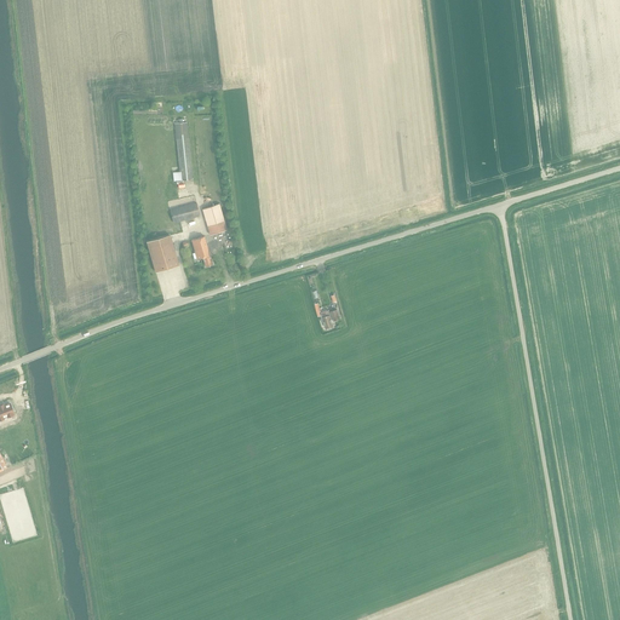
[(173,172),(174,181),(194,178),(188,121),(176,122),(181,171),(173,172)]
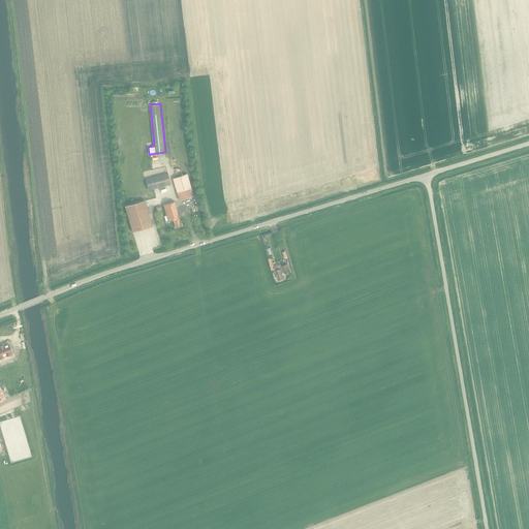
[(146,179),(149,190),(170,183),(167,173),(146,179)]
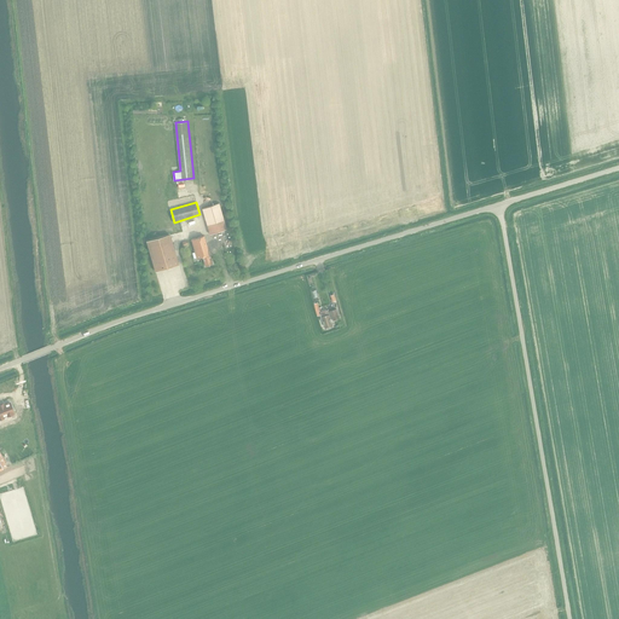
[(202,208),(209,233),(220,231),(218,221),(220,221),(215,204),(202,208)]
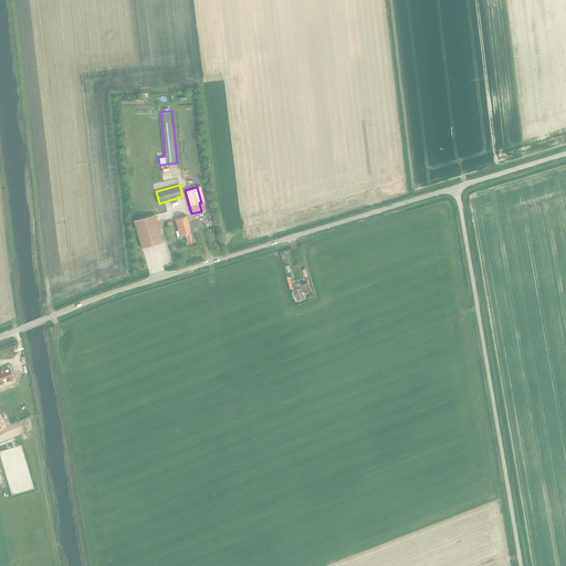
[(134,221),(142,248),(163,241),(155,215),(134,221)]
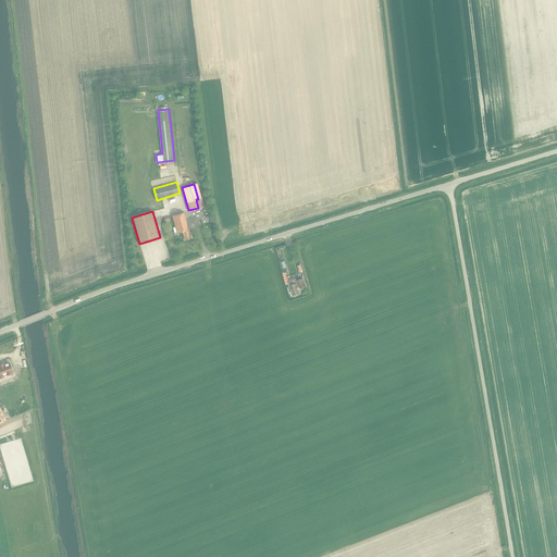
[(185,239),(192,237),(184,212),(172,215),(177,233),(183,231),(185,239)]
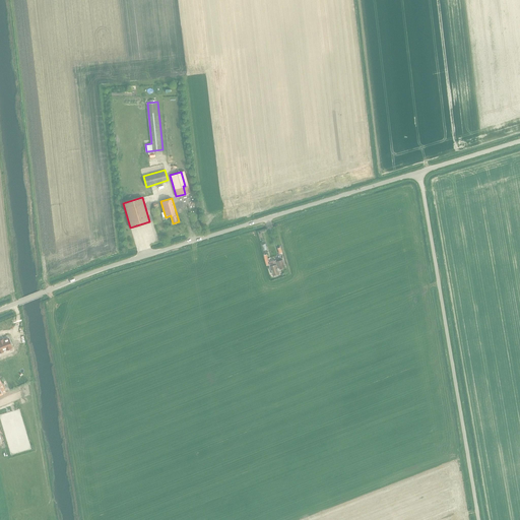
[(276,260),(269,262),(273,275),(279,273),(278,268),(279,268),(280,269),(285,267),(282,260),(277,261),(278,262),(276,262),(276,260)]
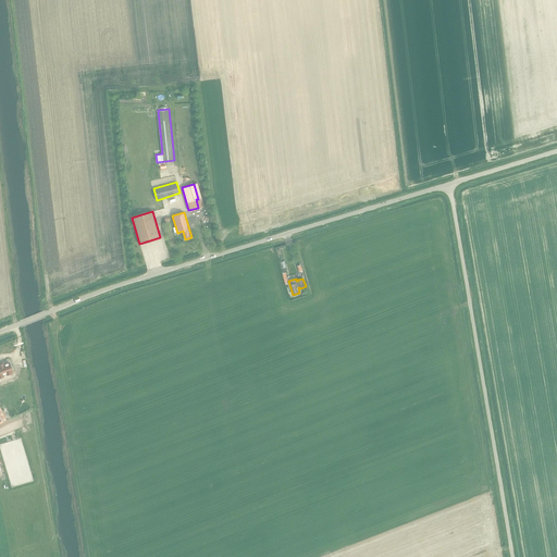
[(3,374),(7,372),(7,374),(12,372),(11,371),(12,370),(9,362),(3,364),(3,362),(0,363),(0,376),(3,375),(3,374)]
